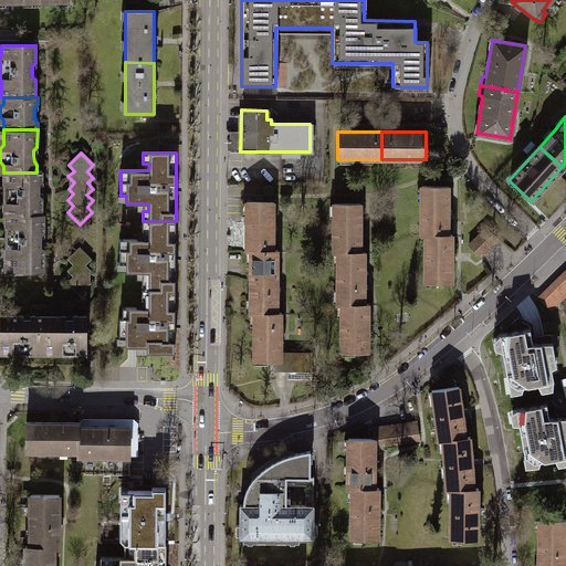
[(10,215),(42,215),(42,197),(39,194),(39,188),(39,182),(42,180),(42,170),(37,170),(37,173),(8,173),(8,184),(4,186),(4,201),(8,205),(8,215),(10,215)]
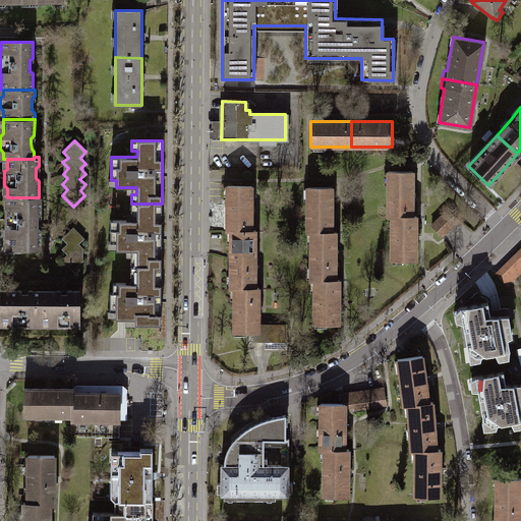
[(390,217),(411,217),(411,216),(411,171),(386,171),(386,217),(390,217)]
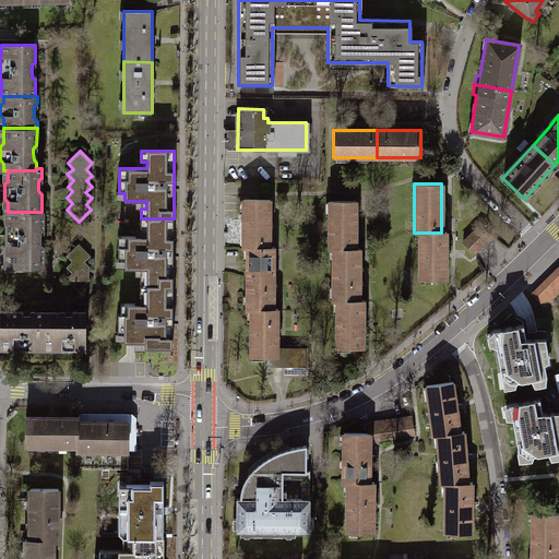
[(247,247),(271,247),(270,224),(270,199),(244,200),(244,201),(240,201),(240,215),(244,215),(244,247),(247,247)]
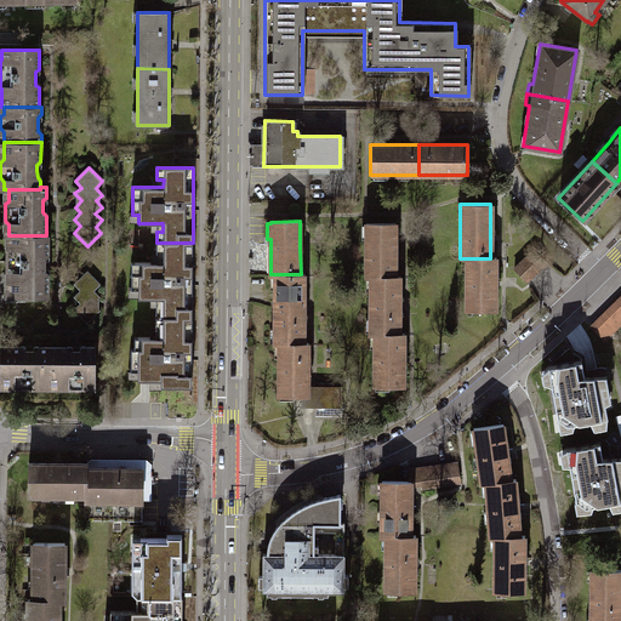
[(370,277),(397,277),(397,251),(397,223),(366,224),(366,277),(370,277)]
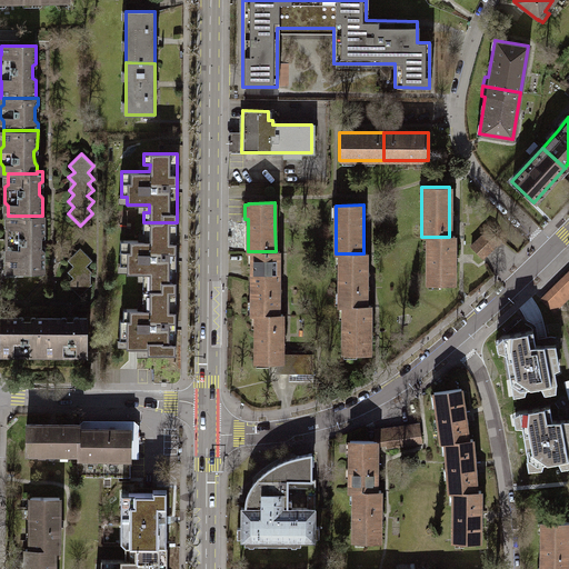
[(42,216),(10,216),(10,225),(7,228),(7,248),(10,251),(10,272),(45,272),(45,251),(41,248),(41,241),(41,237),(45,232),(45,216),(42,216)]
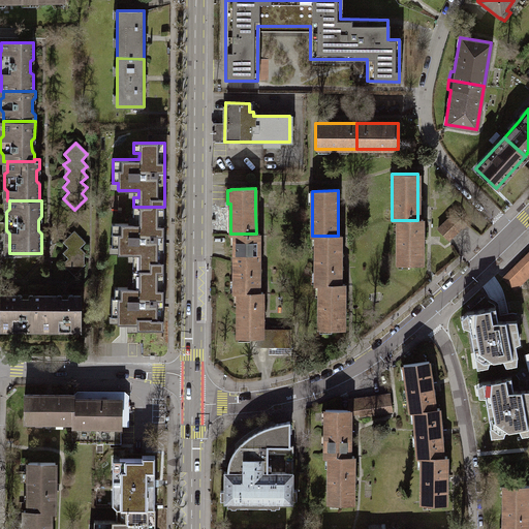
[(133,261),(133,270),(164,270),(164,207),(133,207),(133,217),(138,217),(138,224),(112,224),(112,247),(118,247),(118,254),(137,254),(137,261),(133,261)]
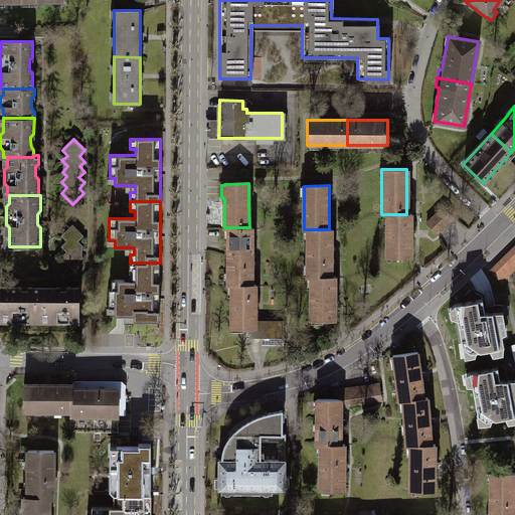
[(424,222),(435,233),(452,217),(441,207),(424,222)]
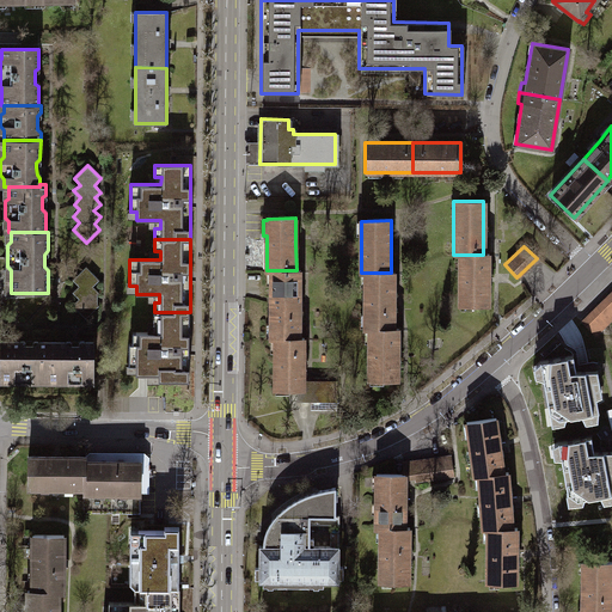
[(483,255),(458,255),(458,305),(487,305),(487,254),(483,254),(483,255)]
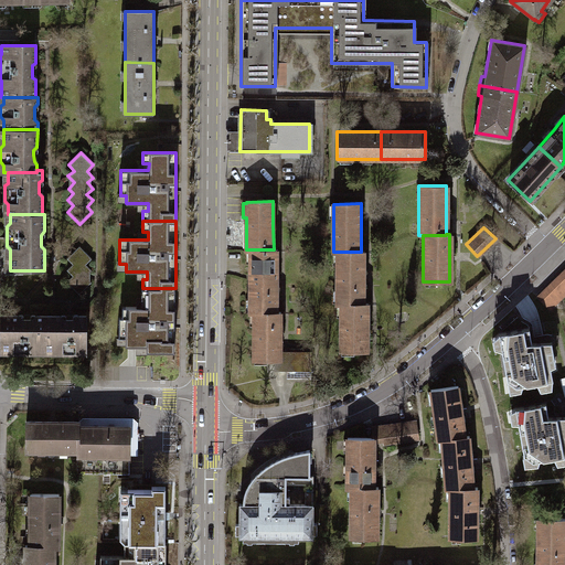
[(92,258),(80,246),(68,258),(74,265),(67,270),(73,276),(67,283),(80,294),(92,281),(86,276),(87,275),(92,270),(86,264),(92,258)]
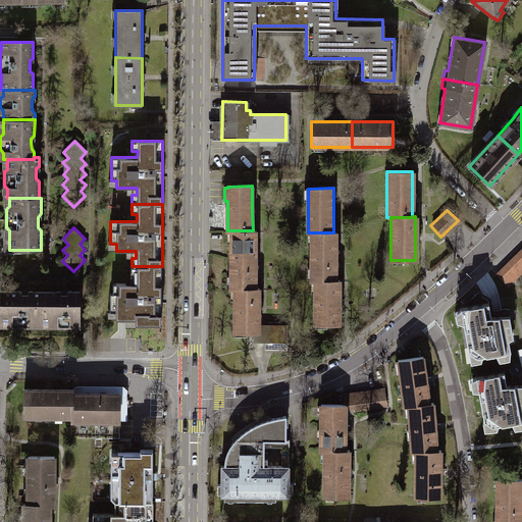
[(235,289),(256,289),(256,260),(256,230),(253,230),(230,230),(230,256),(231,289),(235,289)]
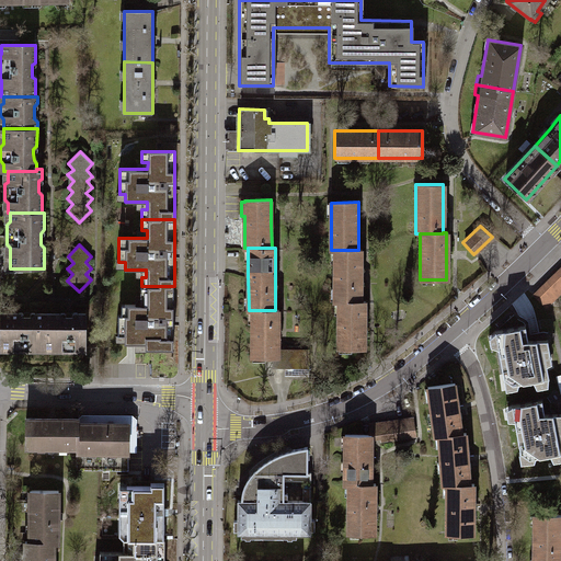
[(339,301),(362,301),(362,276),(362,250),(358,250),(334,250),(334,301),(339,301)]
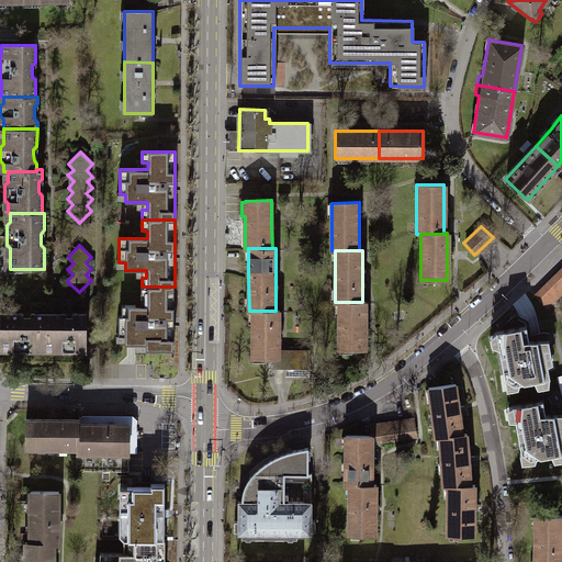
[(561,291),(561,267),(534,295),(546,307),(561,291)]
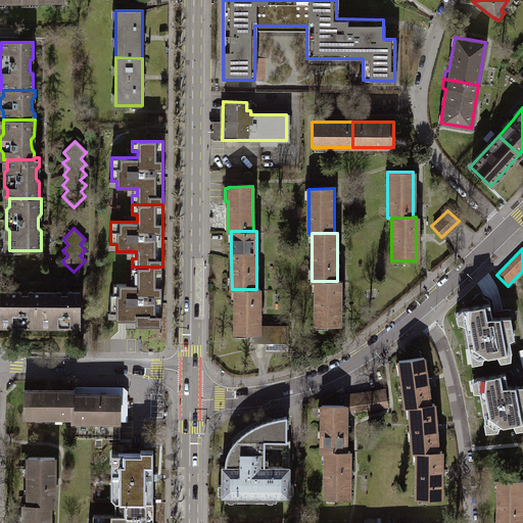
[(162,326),(162,267),(132,267),(131,277),(136,277),(136,284),(113,284),(113,294),(110,294),(110,313),(116,313),(116,320),(136,320),(136,326),(162,326)]
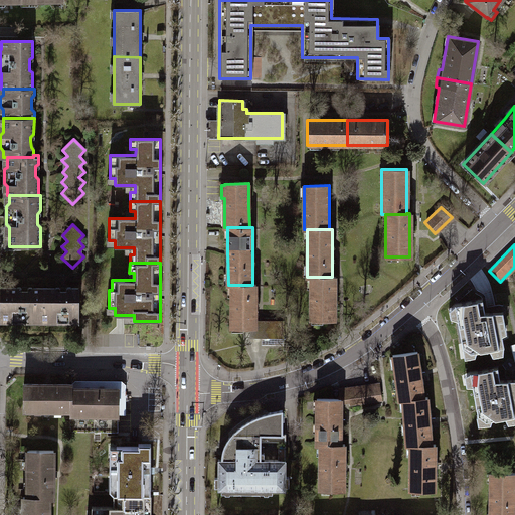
[(332,277),(311,277),(311,320),(336,320),(336,297),(336,277),(332,277)]
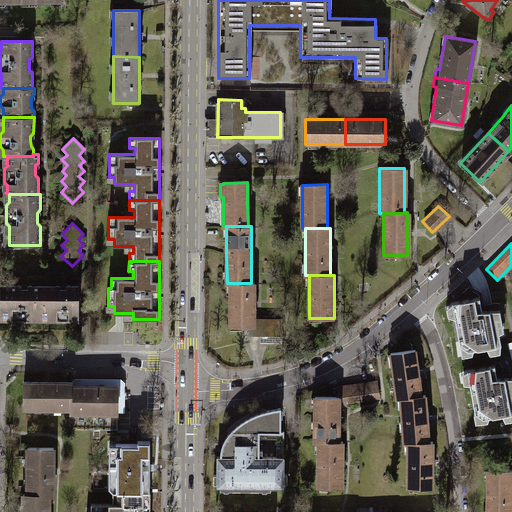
[(251,283),(230,283),(231,326),(246,326),(249,326),(254,326),(254,319),(254,301),(254,283),(251,283)]
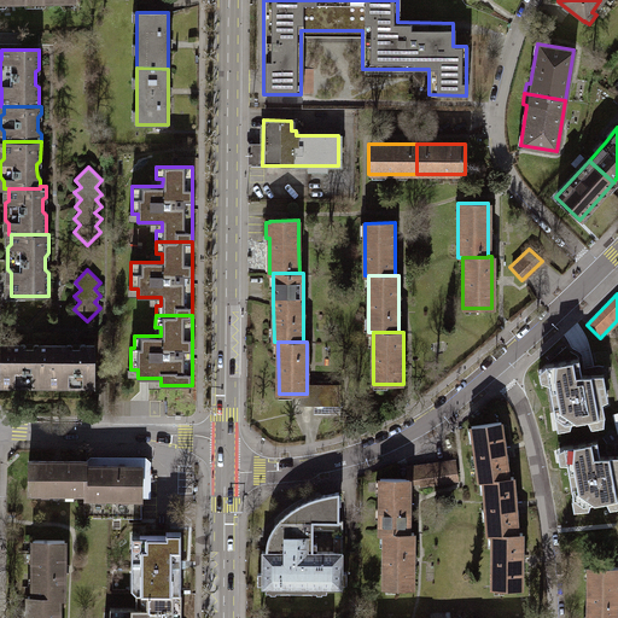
[(48,345),(48,382),(65,382),(69,386),(82,386),(86,383),(94,383),(94,344),(87,344),(82,349),(75,349),(70,349),(66,345),(48,345)]
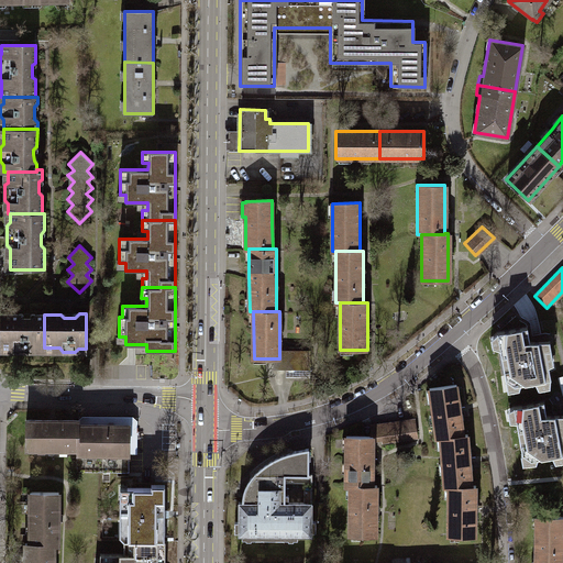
[(44,348),(44,315),(36,315),(33,317),(26,318),(21,318),(19,315),(1,315),(1,349),(10,349),(13,352),(29,352),(33,349),(44,348)]
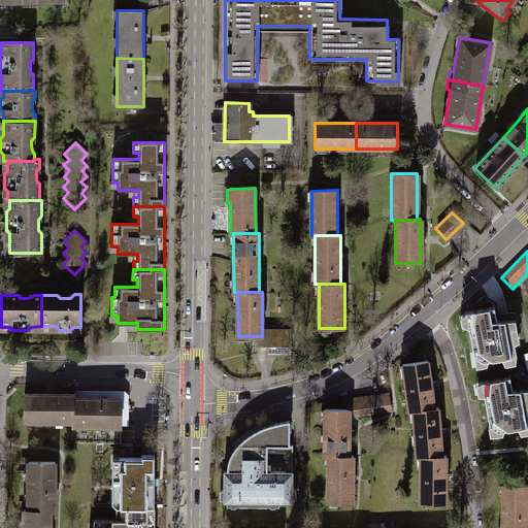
[(465,311),(460,317),(461,326),(468,327),(476,367),(486,366),(487,364),(503,361),(504,364),(515,363),(516,354),(515,343),(519,340),(515,320),(496,319),(494,305),(465,311)]
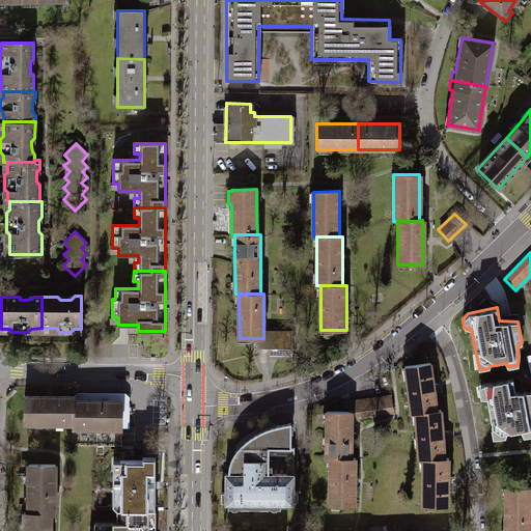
[(270,346),(270,355),(292,355),(292,331),(286,331),(286,329),(273,329),(273,331),(263,331),(263,338),(258,338),(258,346),(270,346)]
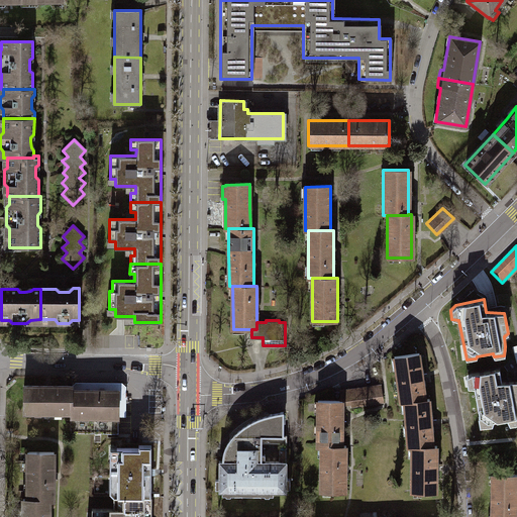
[(402,401),(424,400),(420,376),(418,352),(393,355),(399,401),(402,401)]
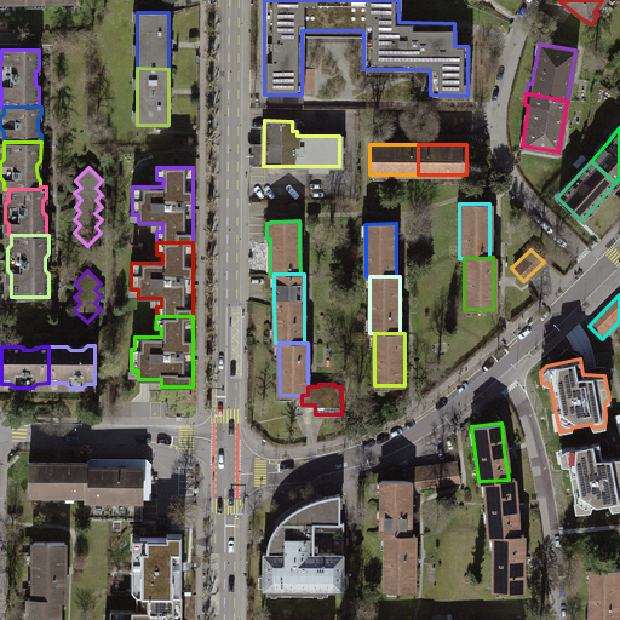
[(566,448),(558,451),(561,465),(568,466),(574,500),(573,501),(575,511),(590,510),(592,504),(608,503),(610,510),(619,507),(619,457),(602,458),(598,442),(566,448)]
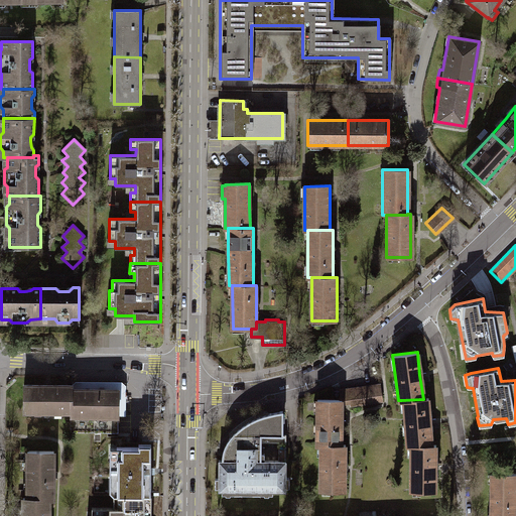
[(71,381),(72,385),(72,389),(119,389),(119,416),(126,416),(126,384),(126,381),(122,381),(71,381)]
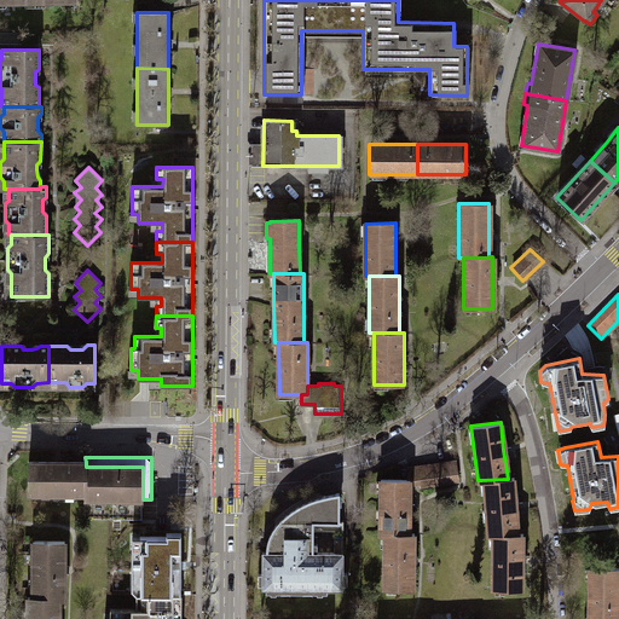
[(86,495),(86,467),(86,462),(28,462),(28,495),(86,495)]
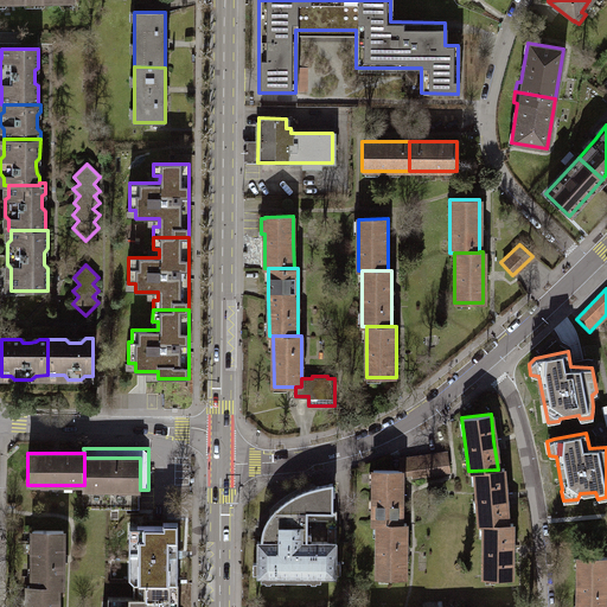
[(446,453),(397,459),(397,471),(400,471),(400,475),(410,473),(410,477),(447,471),(446,453)]
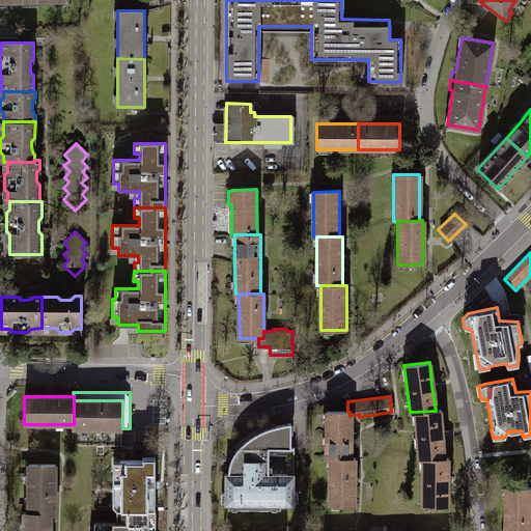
[(74,400),(74,424),(74,444),(121,444),(121,428),(122,428),(122,400),(74,400)]
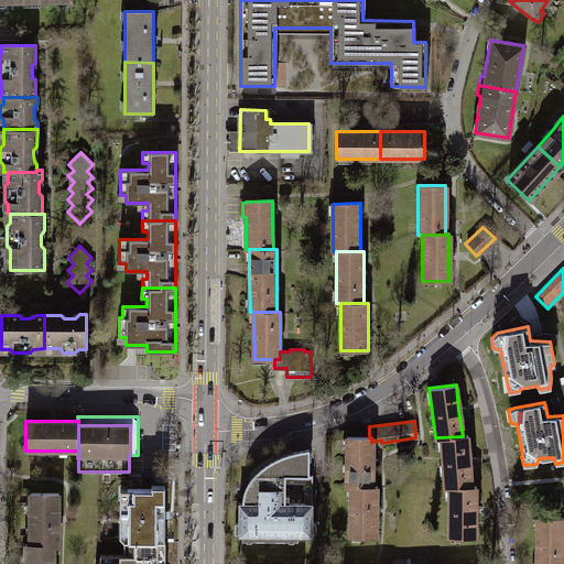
[(463,436),(438,437),(443,486),(447,486),(470,486),(469,461),(466,436),(463,436)]
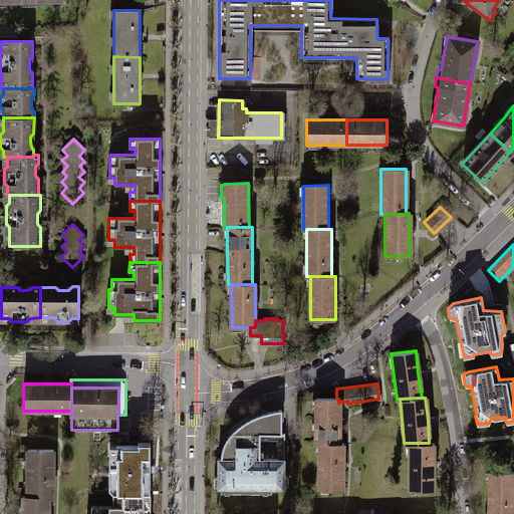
[(317,443),(339,443),(338,403),(338,399),(336,399),(313,399),(313,443),(317,443)]
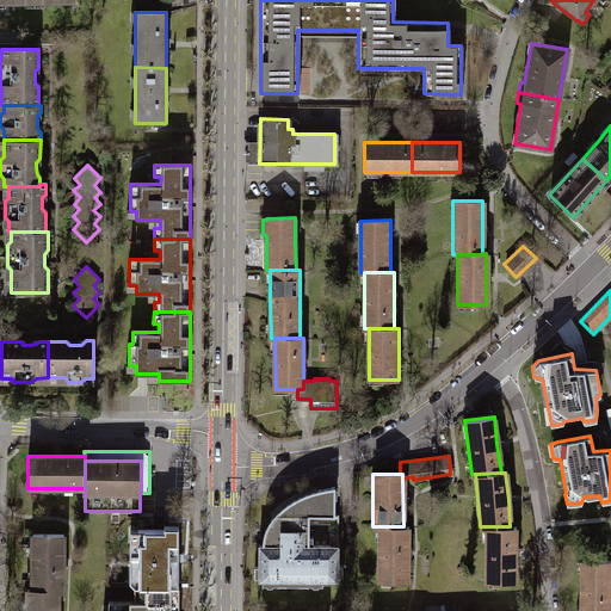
[(258,544),(259,565),(254,565),(254,576),(259,576),(259,580),(277,580),(277,585),(287,585),(287,580),(298,580),(298,585),(308,585),(308,580),(339,580),(339,535),(329,535),(329,544),(309,544),(308,524),(339,524),(339,514),(334,514),(334,487),(323,488),(316,491),(308,493),(295,499),(283,507),(277,512),(271,520),(266,529),(264,536),(264,544),(258,544)]
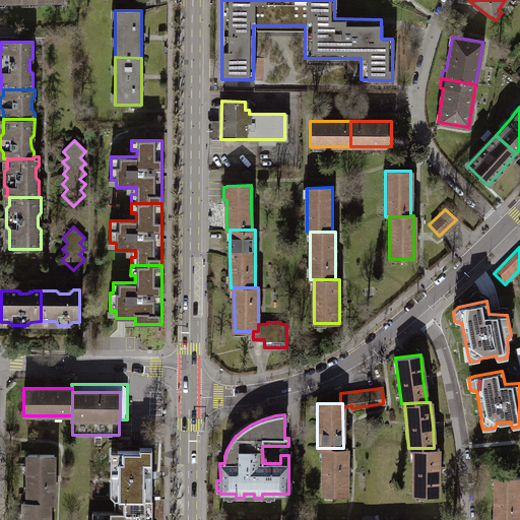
[(151,447),(140,447),(140,451),(118,451),(118,463),(110,463),(110,486),(119,486),(119,499),(151,499),(151,447)]
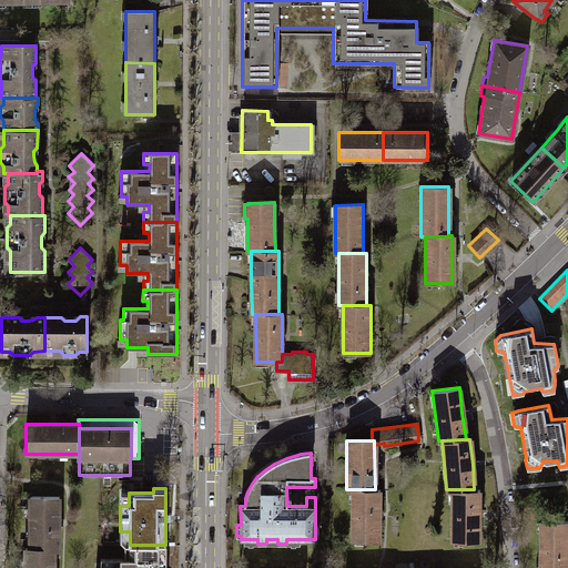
[(375,489),(351,489),(351,539),(378,539),(378,489),(375,489)]
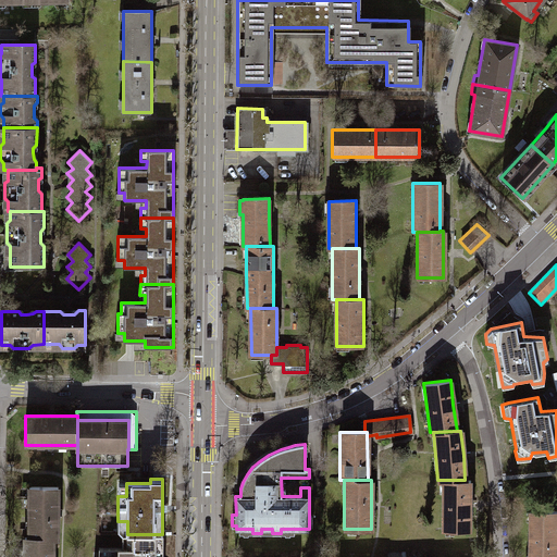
[(465,480),(442,480),(441,530),(468,530),(469,506),(469,480),(465,480)]
